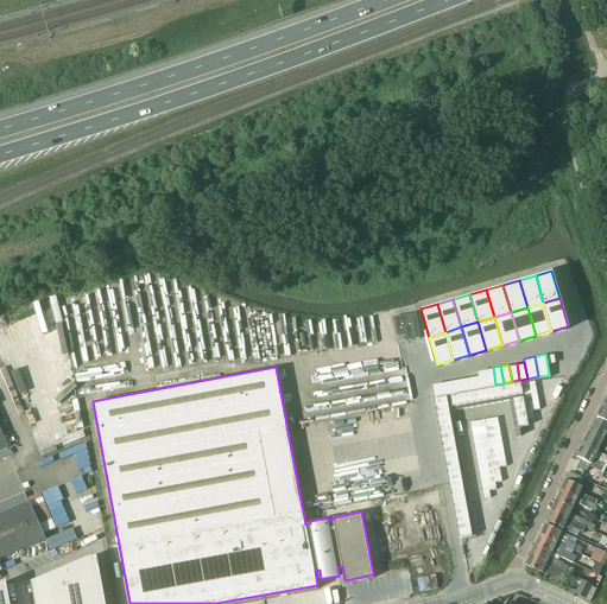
[(493,367),(485,369),(488,386),(495,385),(493,367)]
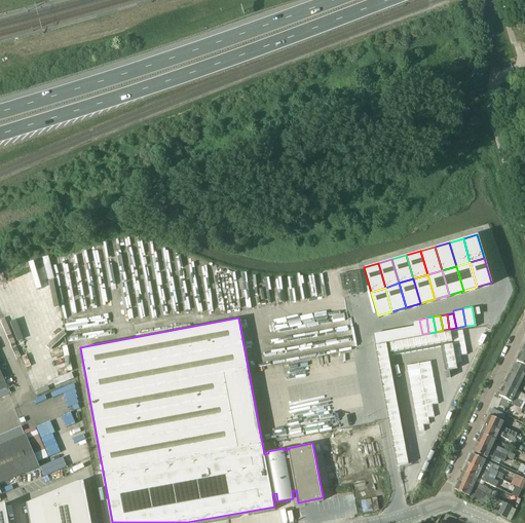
[(419,320),(413,321),(413,325),(415,335),(422,334),(419,320)]
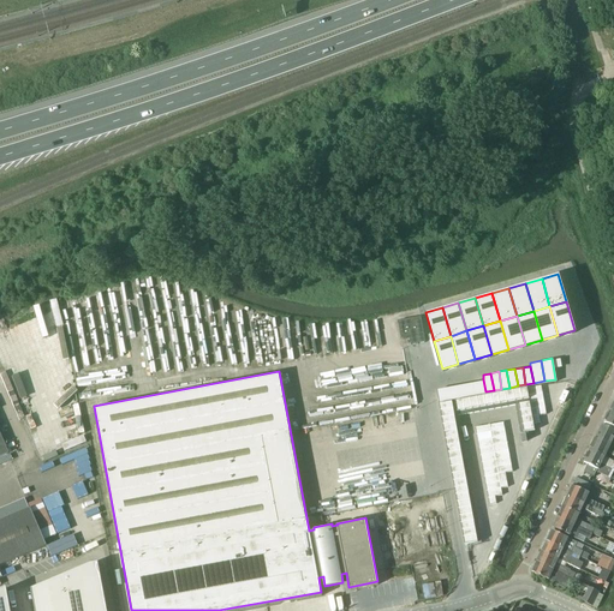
[(483,379),(476,381),(478,394),(486,391),(483,379)]
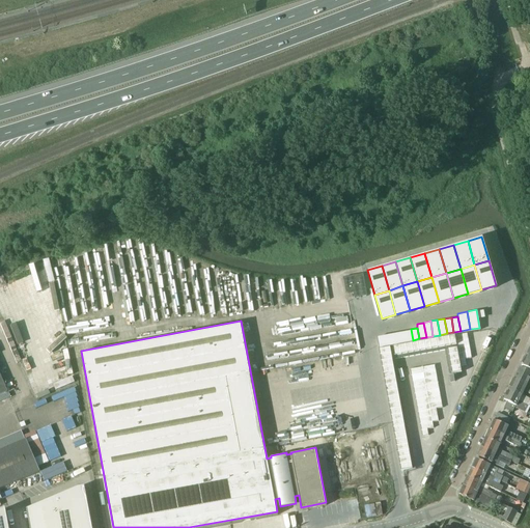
[(411,329),(403,330),(406,341),(413,340),(411,329)]
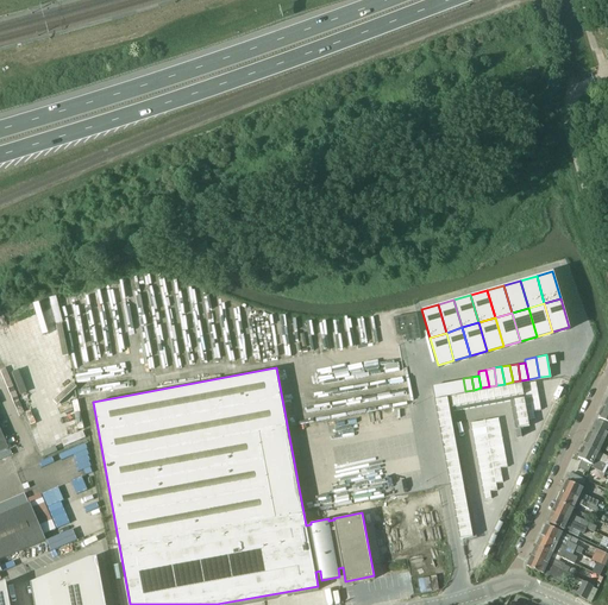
[(463,378),(455,380),(457,392),(465,391),(463,378)]
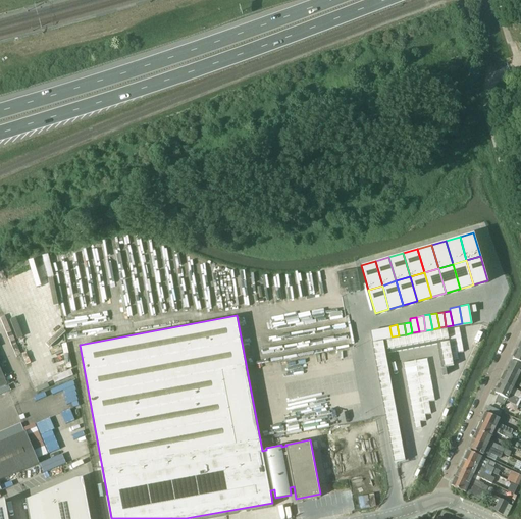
[(458,325),(371,342),(394,461),(408,458),(387,351),(436,342),(440,366),(453,364),(452,358),(458,357),(457,351),(463,350),(458,325)]
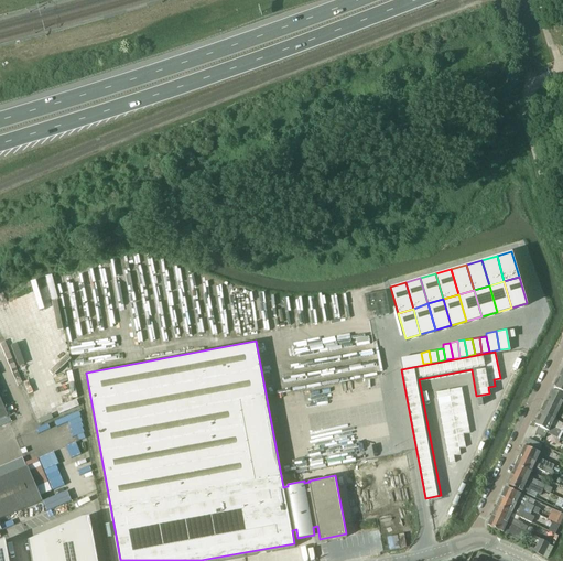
[(421,353),(414,354),(417,365),(423,364),(421,353)]
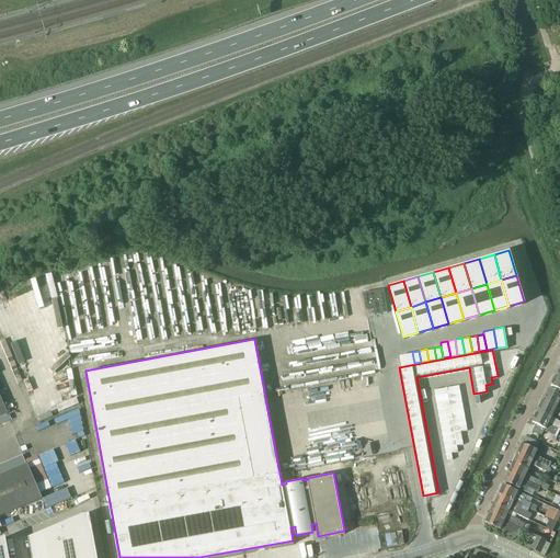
[(412,352),(404,353),(407,364),(414,363),(412,352)]
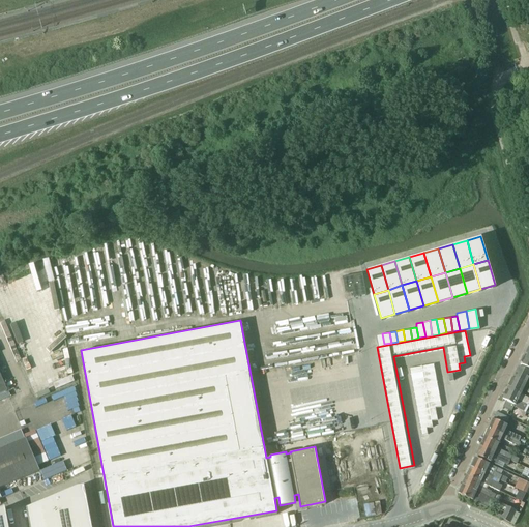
[(382,333),(376,334),(378,346),(384,344),(382,333)]
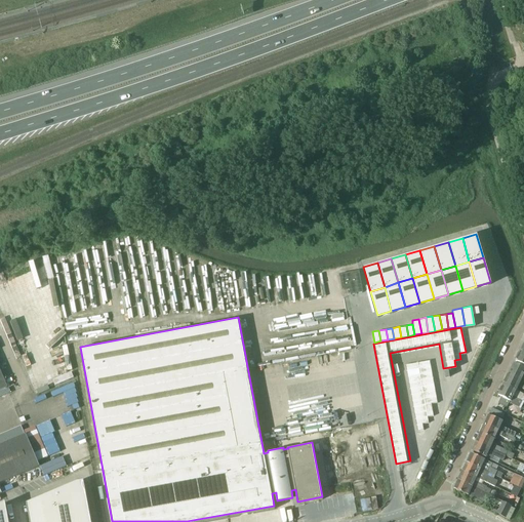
[(429,359),(416,361),(417,367),(430,364),(429,359)]
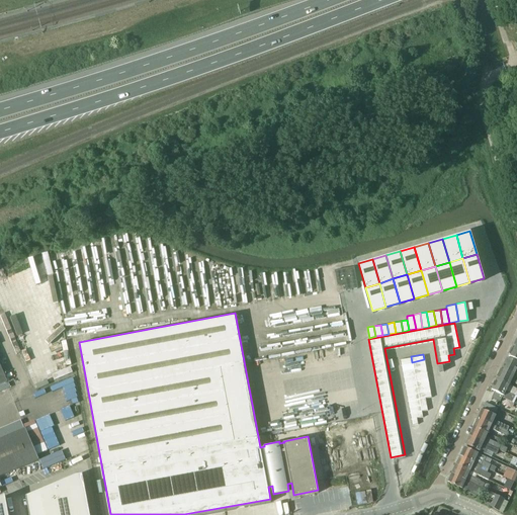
[(516,359),(507,355),(502,365),(514,371),(515,371),(516,368),(516,359)]
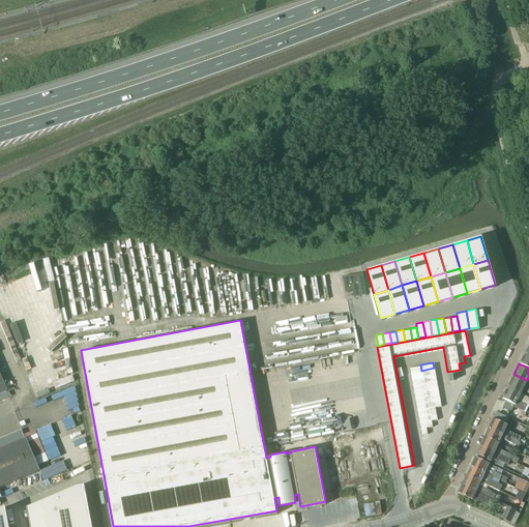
[(420,364),(408,367),(410,373),(421,371),(420,364)]
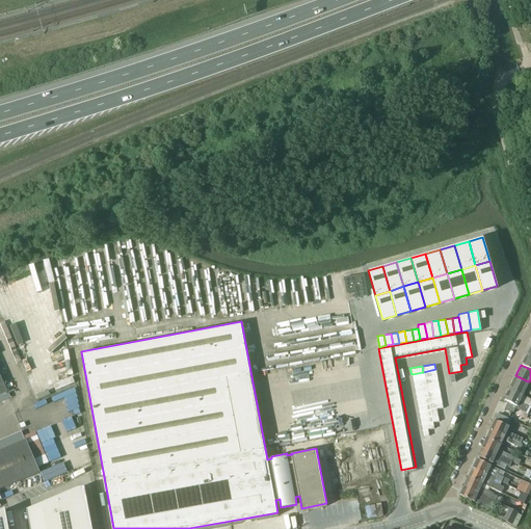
[(435,369),(423,372),(424,377),(436,375),(435,369)]
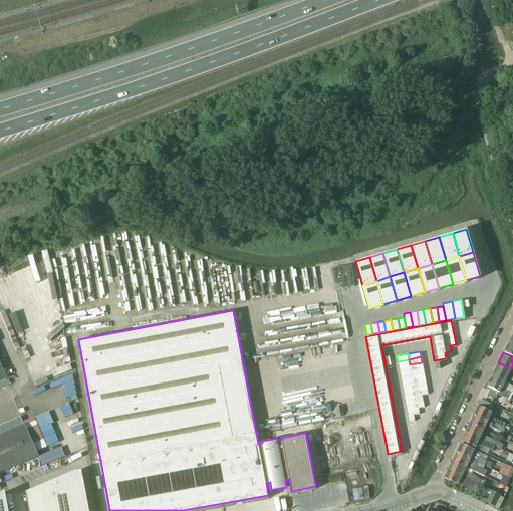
[(409,359),(398,361),(399,367),(410,364),(409,359)]
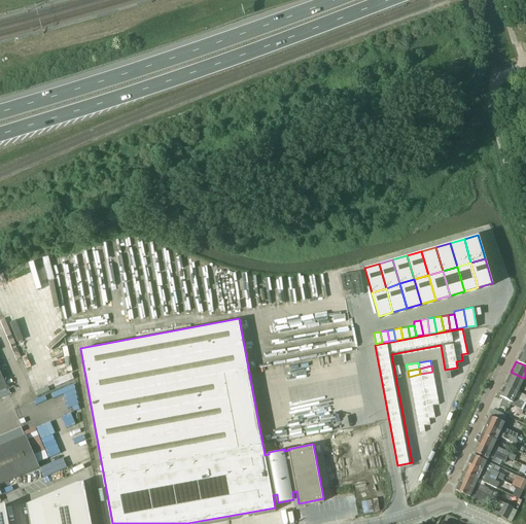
[(432,372),(420,374),(422,380),(433,378),(432,372)]
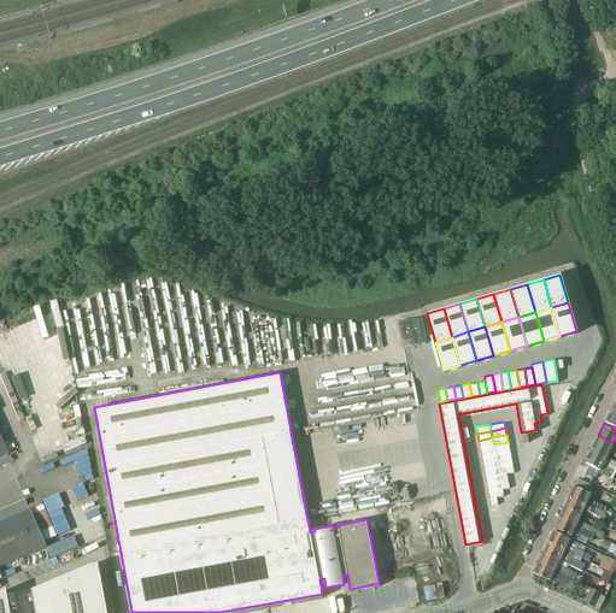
[(598,435),(592,448),(606,455),(609,451),(612,453),(615,455),(615,446),(615,447),(615,446),(615,444),(612,443),(614,442),(612,442),(598,435)]
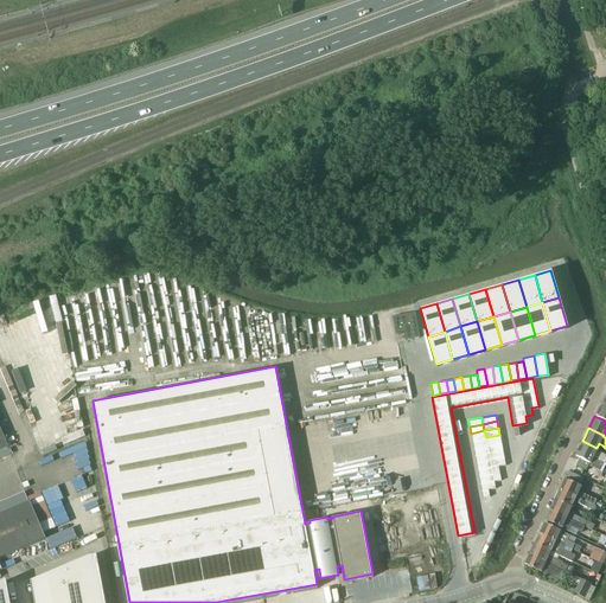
[(484,430),(471,434),(472,440),(486,437),(484,430)]
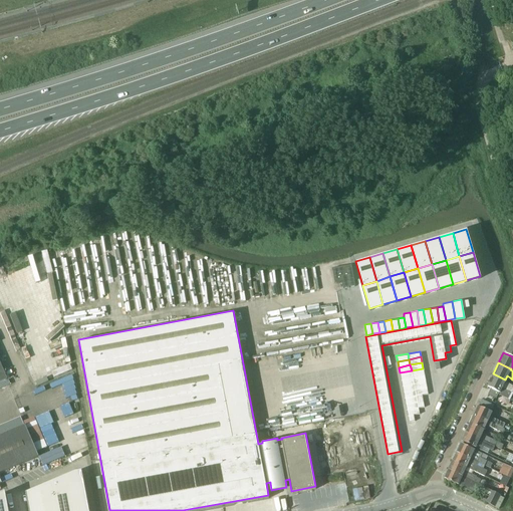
[(423,368),(412,370),(413,376),(424,374),(423,368)]
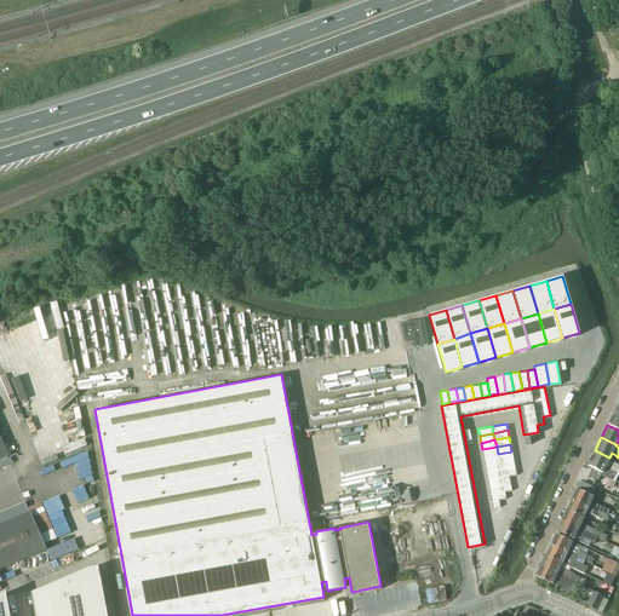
[(497,447),(482,449),(483,456),(498,454),(497,447)]
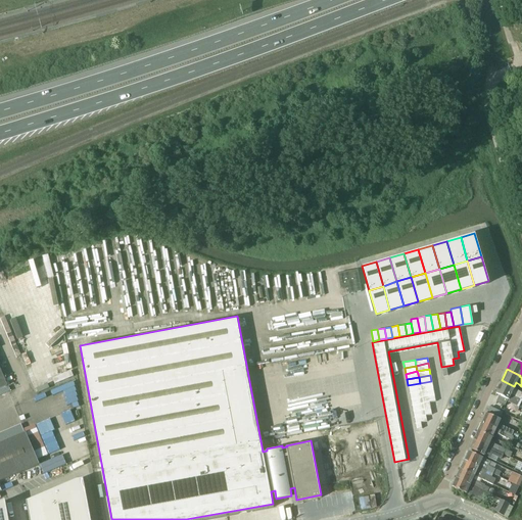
[(502,380),(495,390),(500,392),(508,396),(509,397),(511,393),(521,398),(521,395),(521,390),(514,387),(514,386),(502,380)]
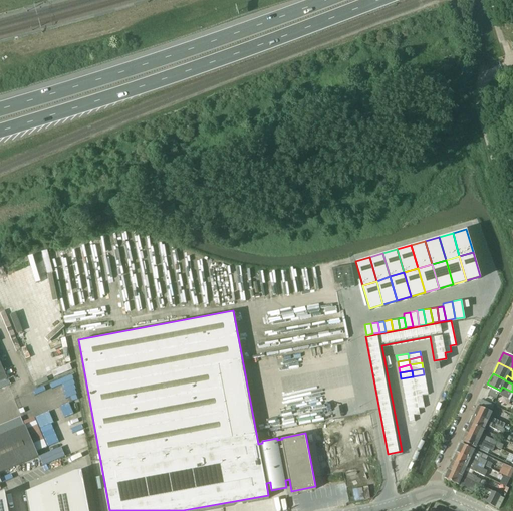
[(424,374),(413,376),(414,382),(425,380),(424,374)]
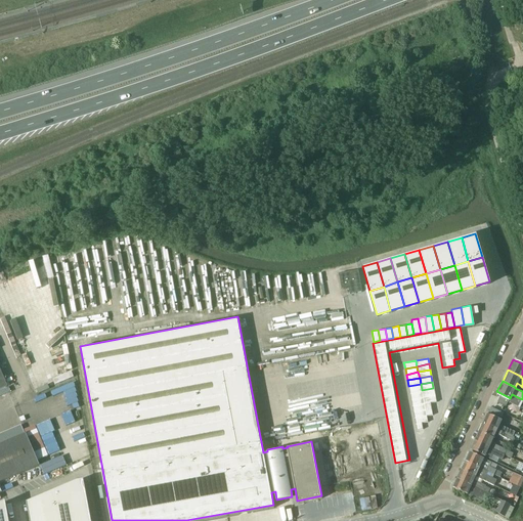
[(421,384),(408,386),(409,392),(422,390),(421,384)]
